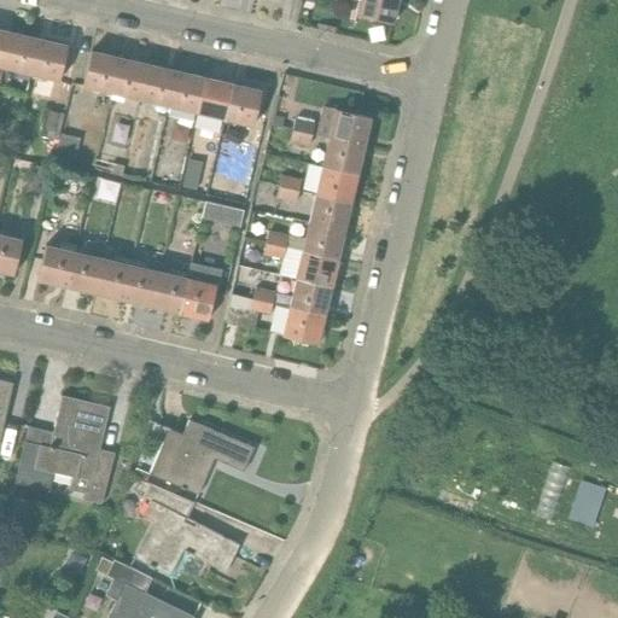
[(398,0),(360,0),(356,16),(392,25),(398,0)]
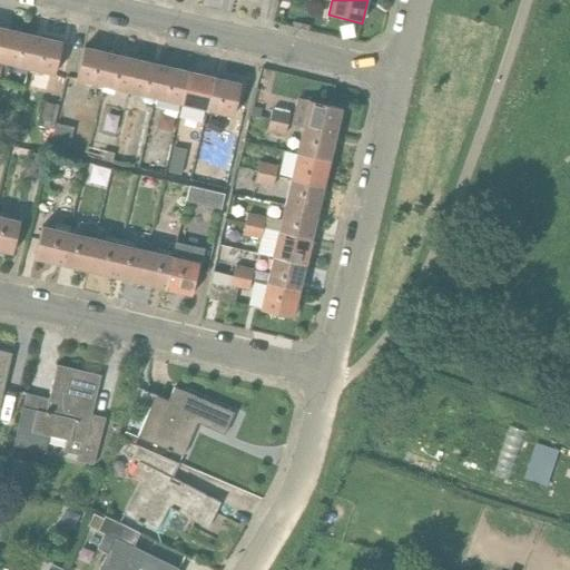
[(0,64),(2,65),(10,31),(0,28),(0,64)]
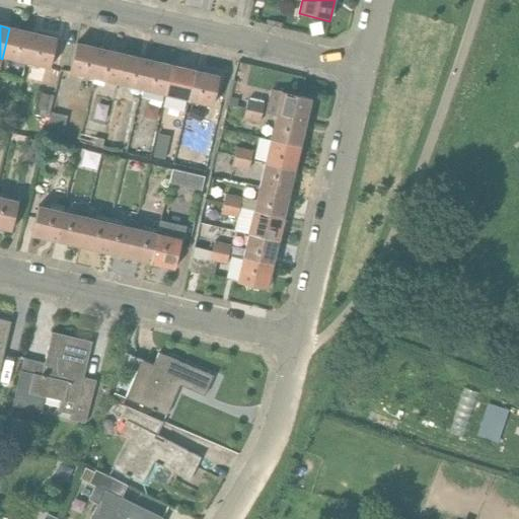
[(2,59),(25,64),(32,33),(9,28),(2,59)]
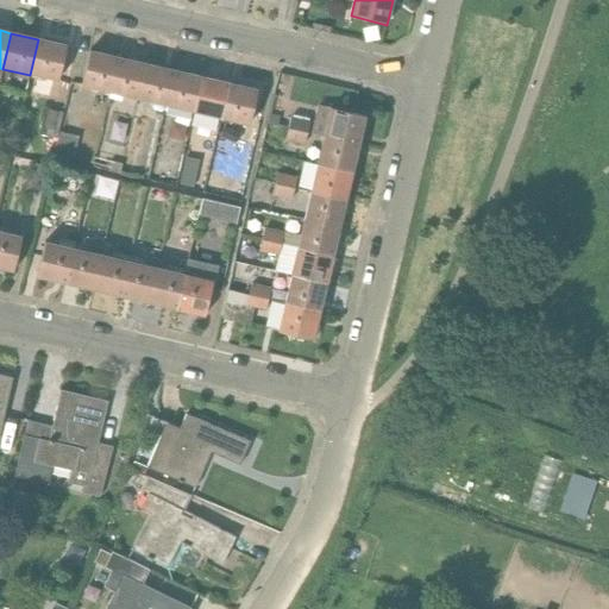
[(30,75),(58,82),(67,46),(38,39),(30,75)]
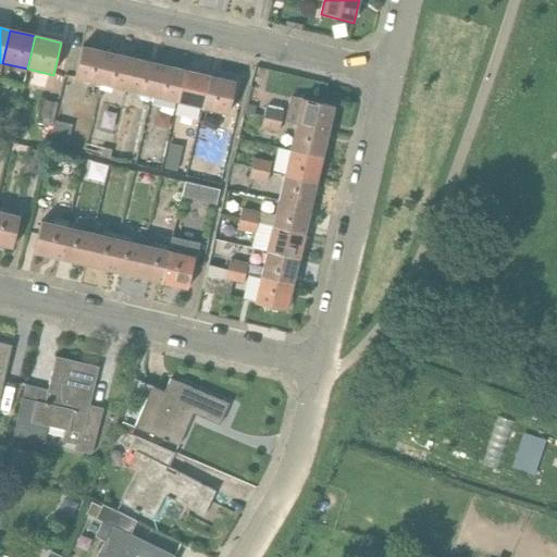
[(74,79),(100,86),(108,53),(82,47),(74,79)]
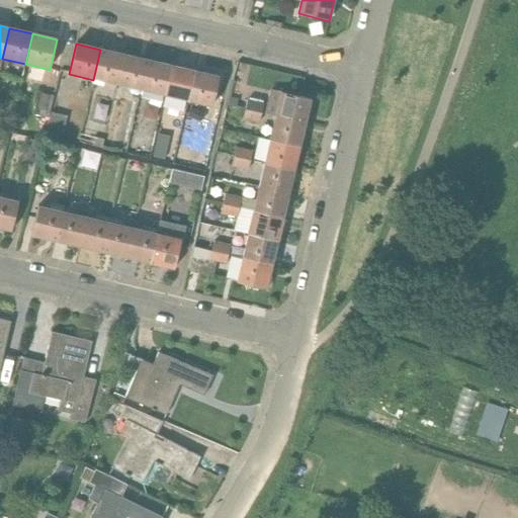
[(93,80),(117,85),(124,55),(100,50),(93,80)]
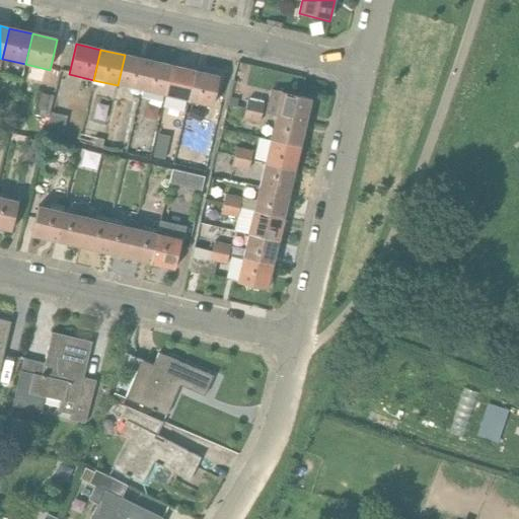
[(118,85),(141,91),(148,61),(125,55),(118,85)]
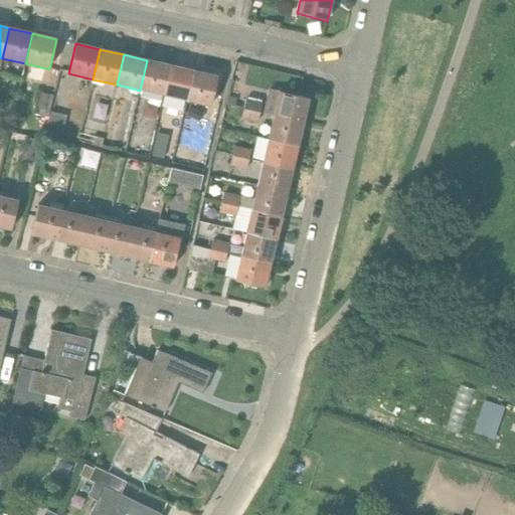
[(140,91),(163,96),(170,65),(147,60),(140,91)]
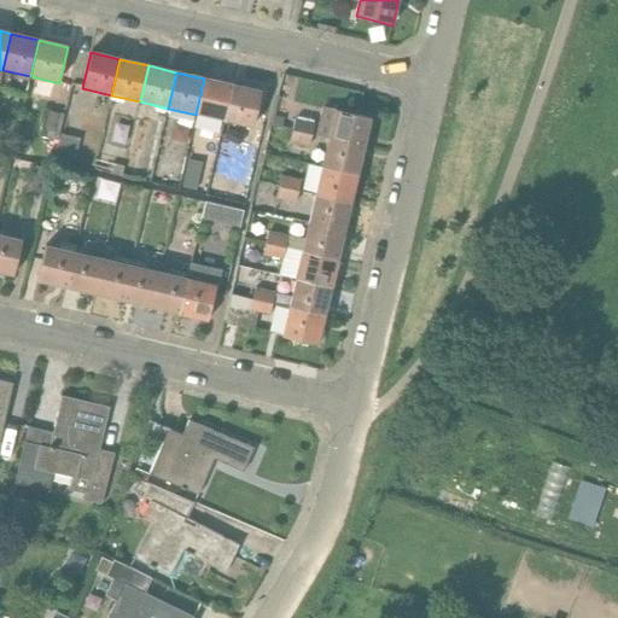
[(196,115),(225,122),(233,86),(204,79),(196,115)]
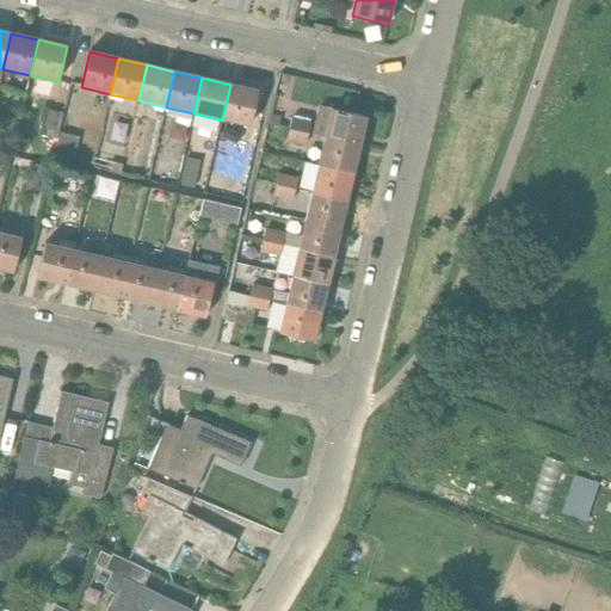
[(222,121),(250,127),(259,91),(230,85),(222,121)]
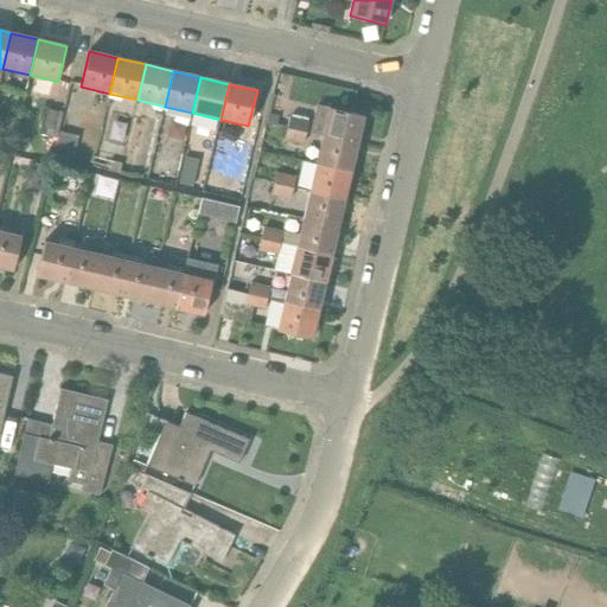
[(287,129),(307,134),(313,106),(273,96),(266,125),(287,129)]
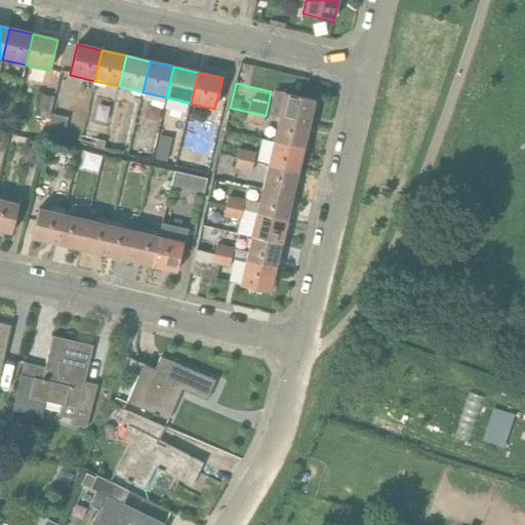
[(34,117),(49,121),(54,98),(39,94),(34,117)]
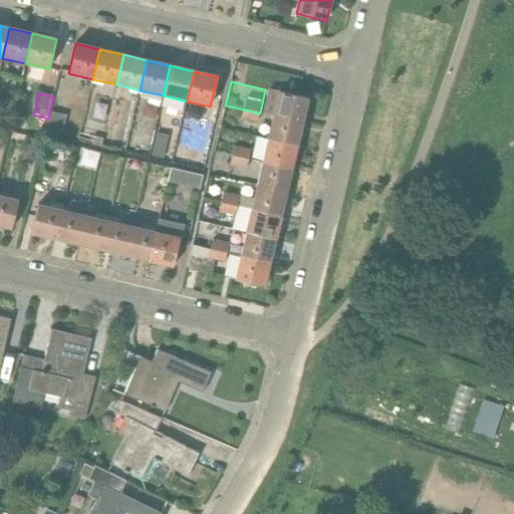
[(273,115),(302,122),(308,98),(279,92),(273,115)]
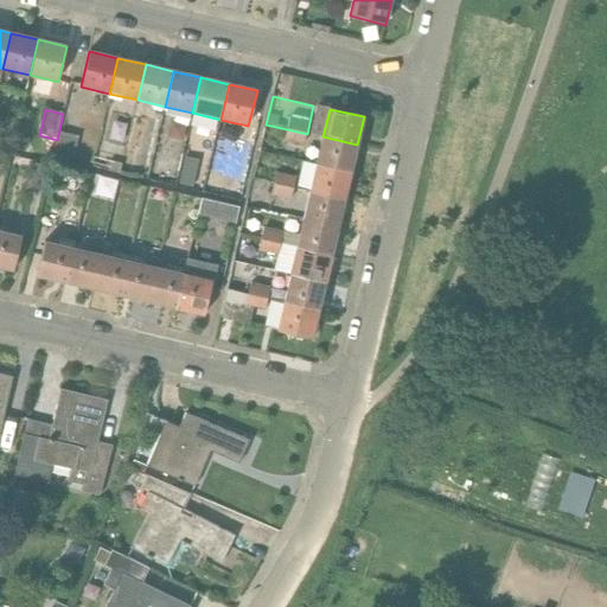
[(285,140),(305,145),(307,134),(287,129),(285,140)]
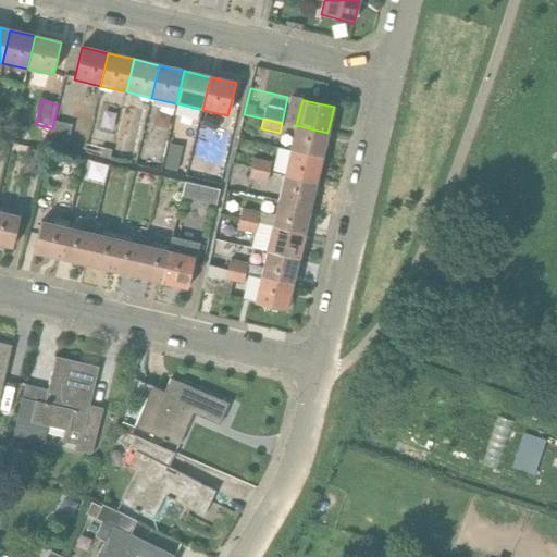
[(47,151),(64,156),(72,126),(54,121),(49,144),(47,151)]
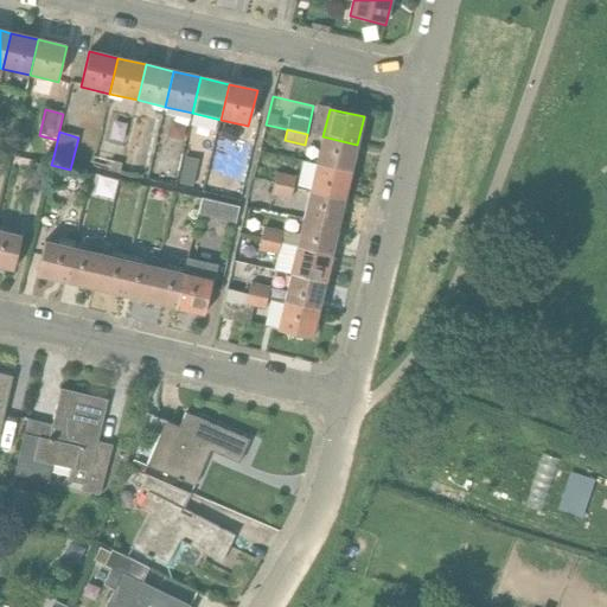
[(317,165),(351,172),(357,145),(323,136),(317,165)]
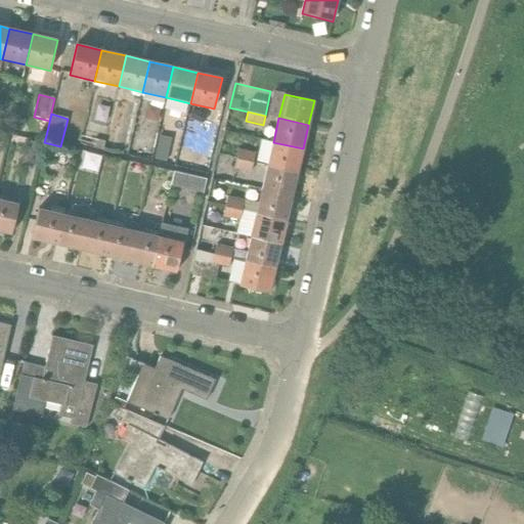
[(26,162),(38,165),(43,143),(31,140),(26,162)]
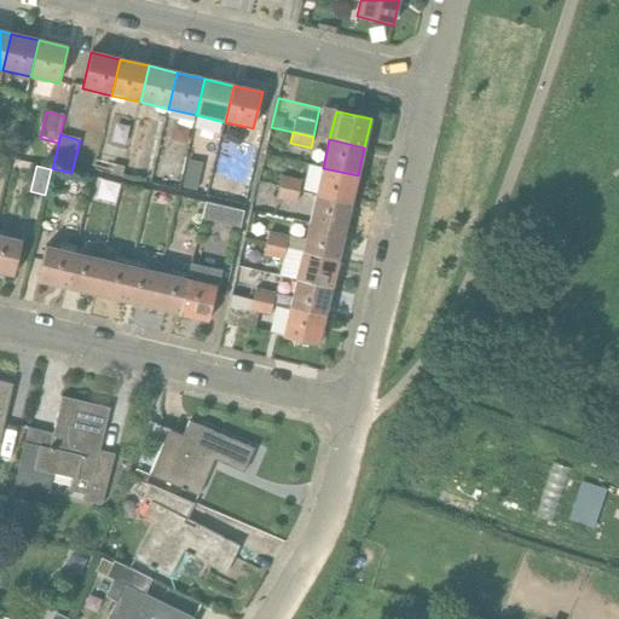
[(316,196),(351,204),(358,175),(323,168),(316,196)]
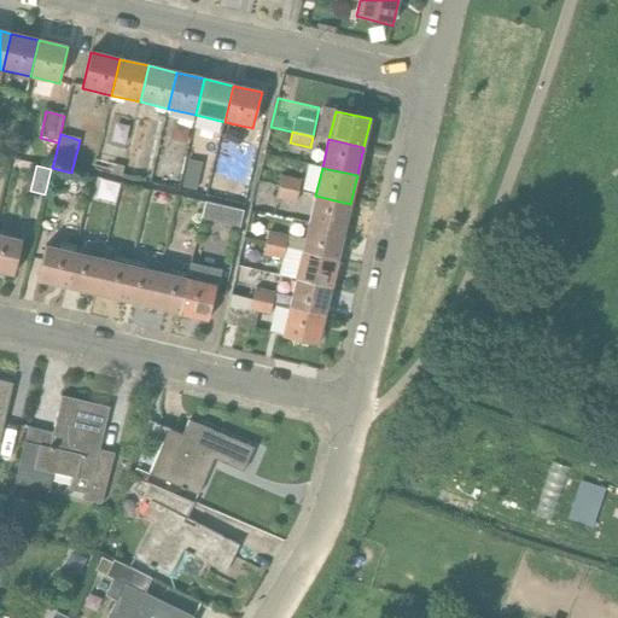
[(279,188),(298,192),(302,181),(281,176),(279,188)]
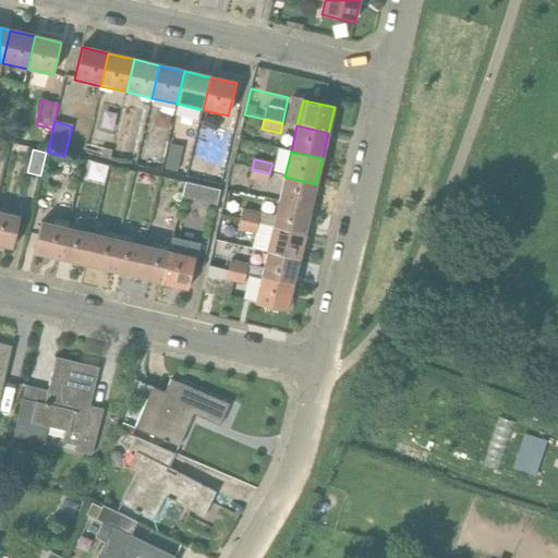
[(250,180),(267,184),(269,173),(252,170),(250,180)]
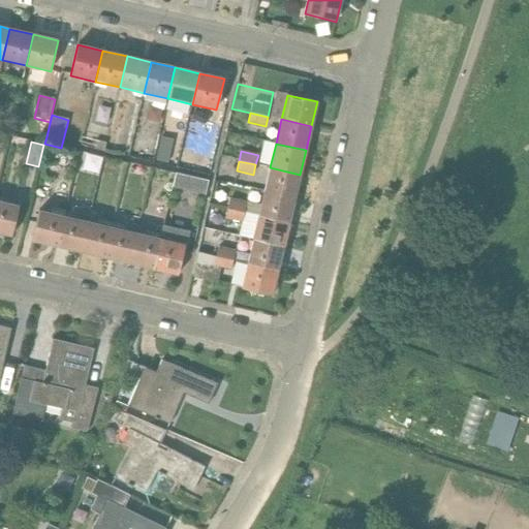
[(265,192),(294,198),(300,175),(270,167),(265,192)]
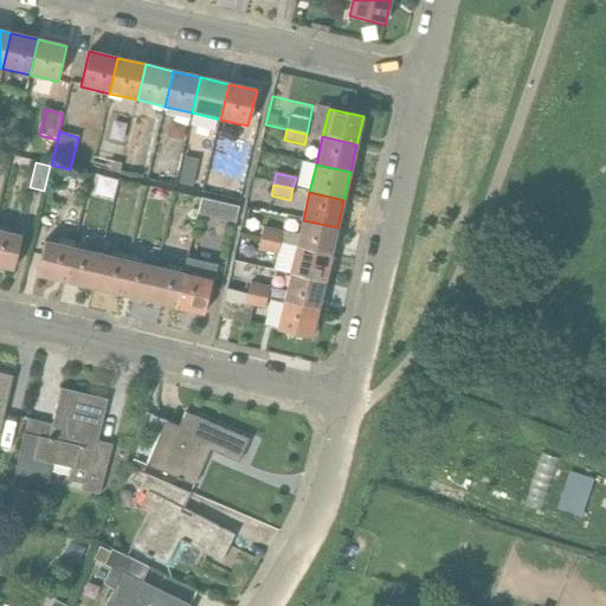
[(218,229),(232,232),(238,208),(224,205),(218,229)]
